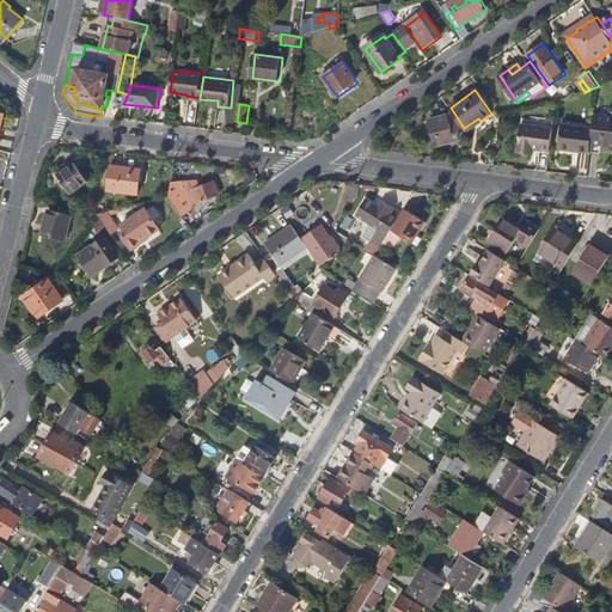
[(611,116),(597,115),(594,128),(592,144),(611,146),(611,116)]
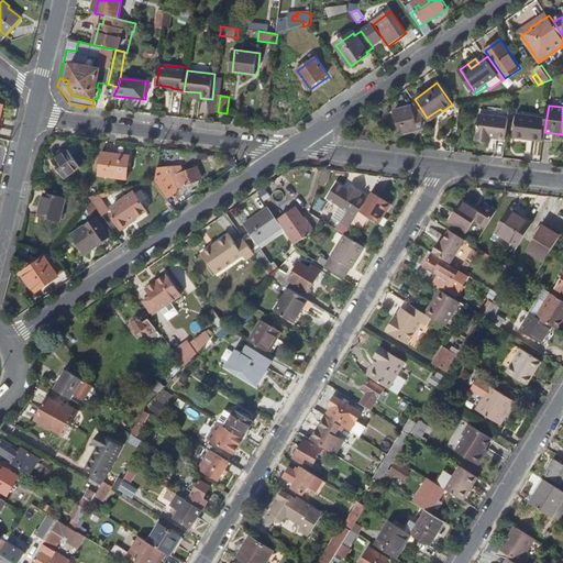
[(409,107),(395,110),(397,119),(401,118),(405,132),(422,128),(423,116),(419,109),(414,112),(409,107)]
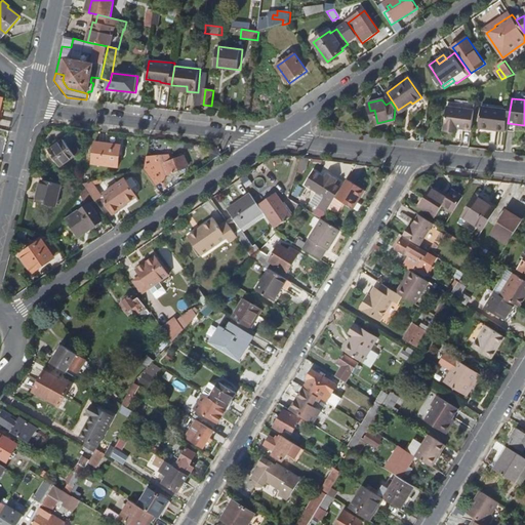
[(459,127),(473,129),(476,109),(449,106),(446,131),(458,132),(459,127)]
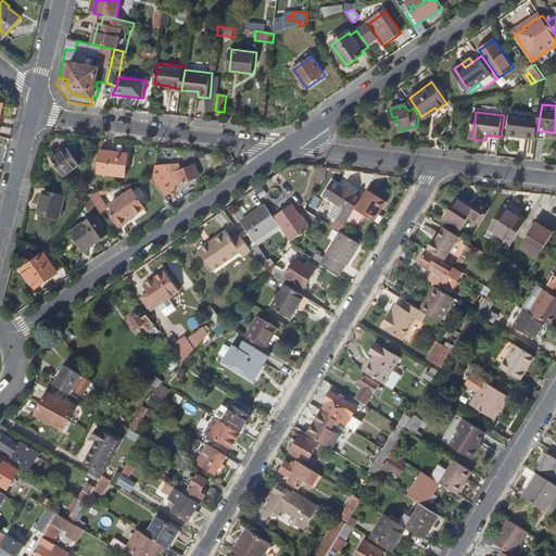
[(527,137),(538,138),(538,130),(540,116),(512,112),(508,139),(526,141),(527,137)]
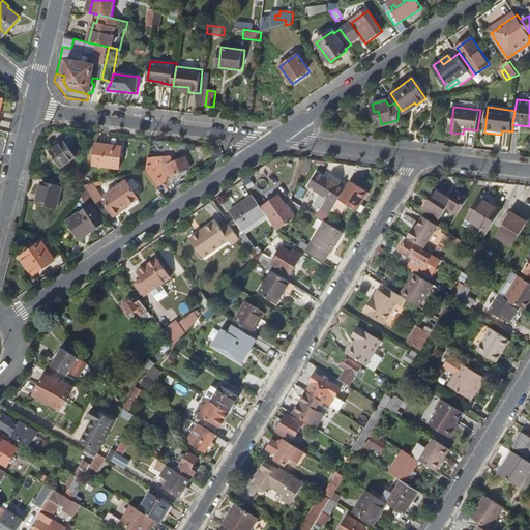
[(521,129),(529,129),(529,126),(512,124),(512,131),(521,133),(521,129)]
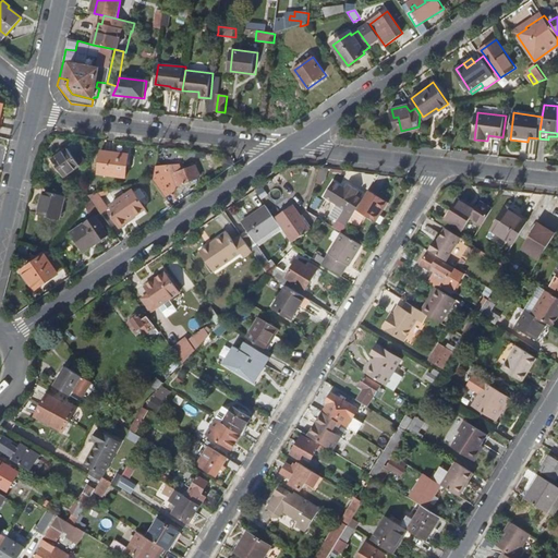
[(79,166),(71,156),(67,149),(50,161),(63,179),(79,166)]
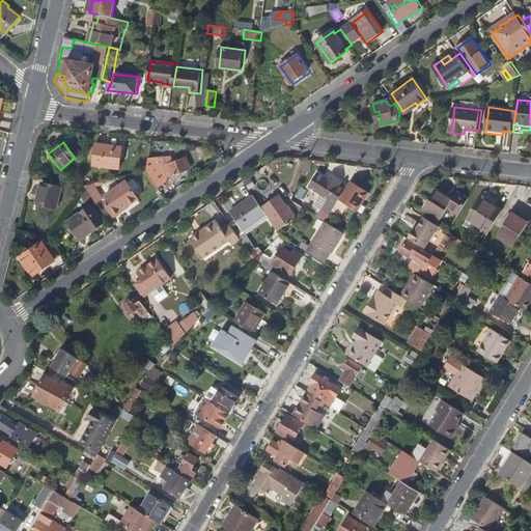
[(73,143),(67,148),(75,158),(81,154),(73,143)]
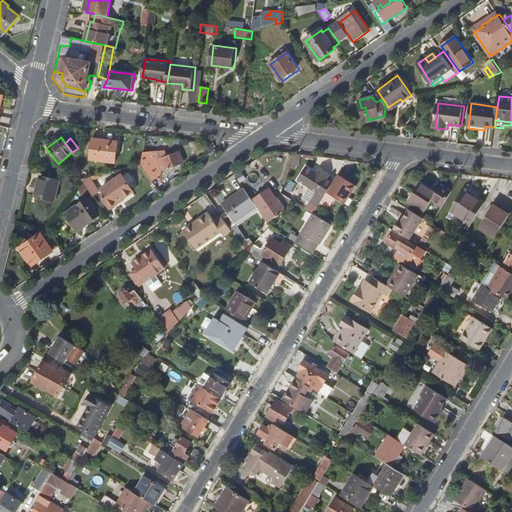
[(90,160),(115,163),(117,142),(93,139),(90,160)]
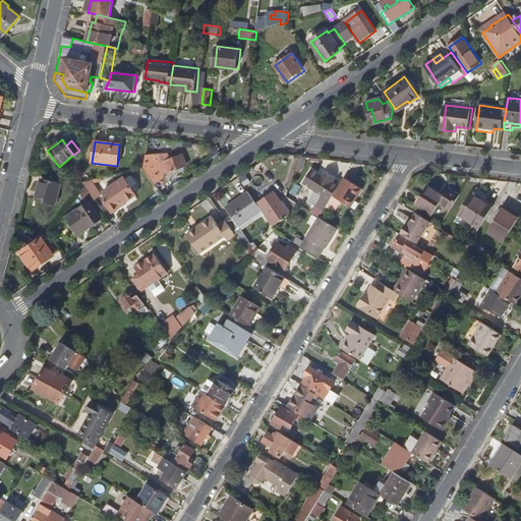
[(168,153),(147,151),(145,167),(146,168),(156,184),(164,179),(162,175),(188,166),(184,154),(170,159),(168,153)]
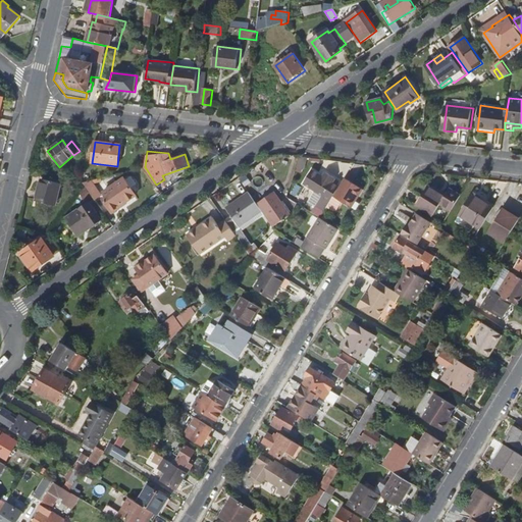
[(336,178),(326,171),(324,176),(313,169),(305,184),(317,192),(323,195),(316,206),(317,206),(324,211),(327,207),(343,181),(336,178)]
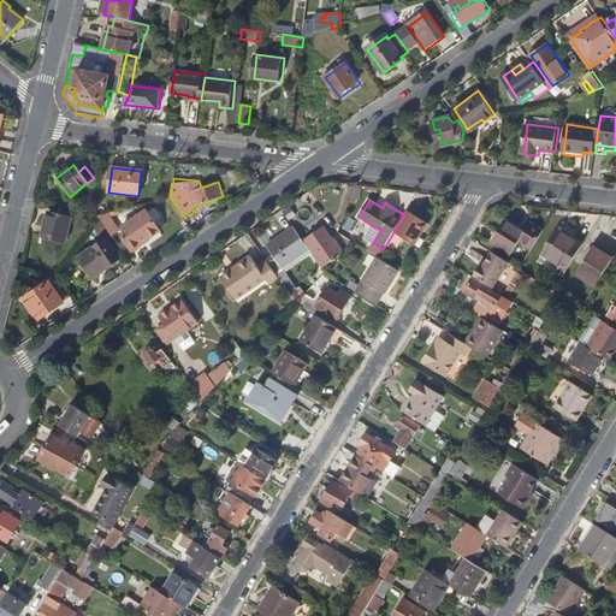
[(430,223),(408,209),(404,214),(386,244),(395,249),(397,248),(404,237),(413,243),(419,231),(422,234),(430,223)]
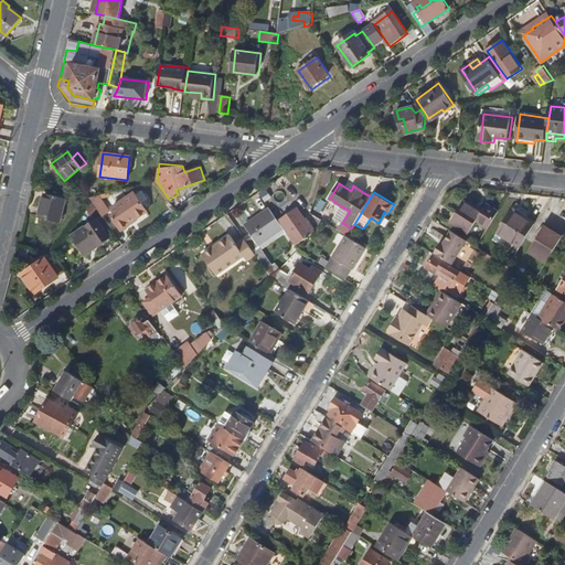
[(113,210),(116,214),(114,216),(123,230),(138,219),(138,217),(148,211),(136,193),(113,210)]
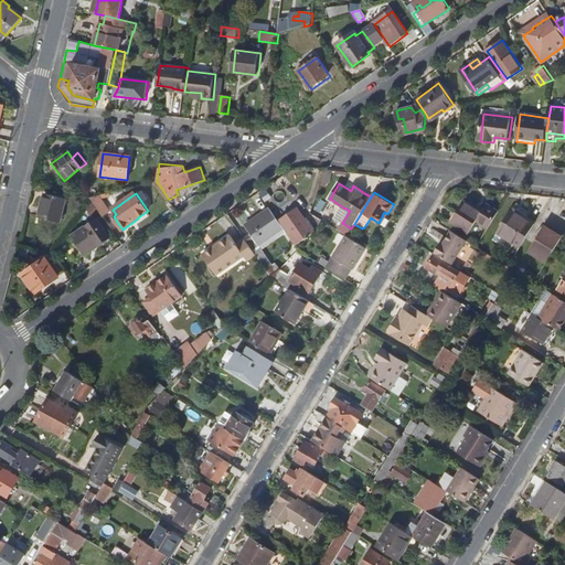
[(110,214),(98,195),(89,198),(91,199),(105,217),(110,214)]
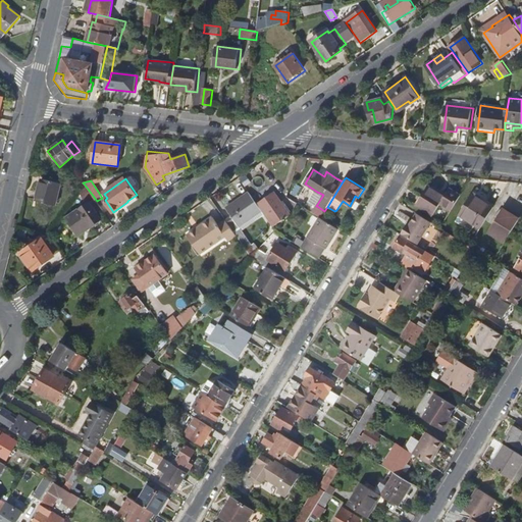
[(236,185),(244,196),(250,192),(242,180),(236,185)]
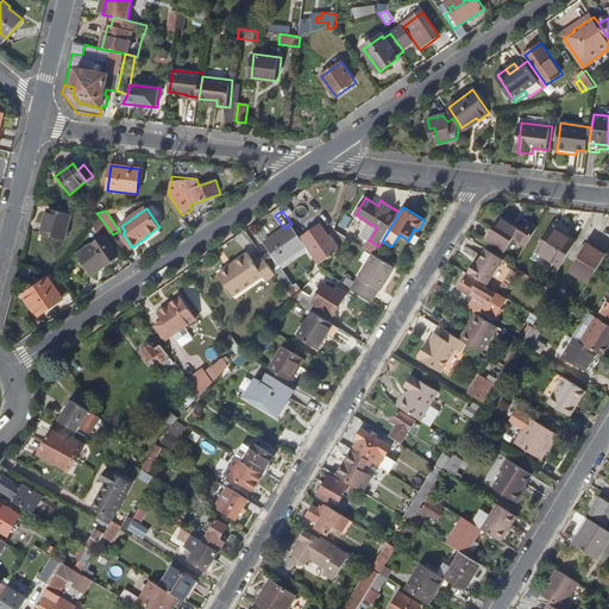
[(42,238),(64,243),(70,217),(48,212),(42,238)]
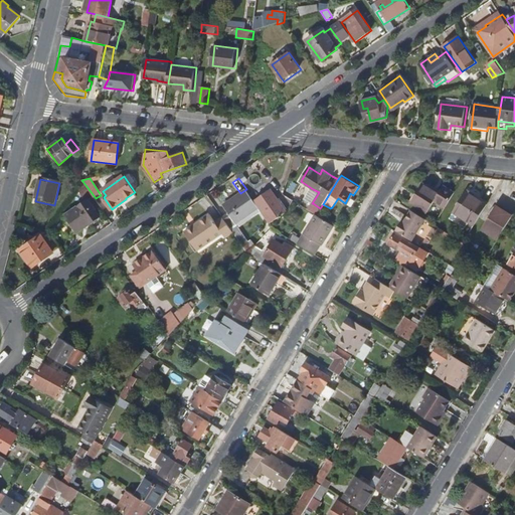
[(425,182),(424,185),(438,193),(439,190),(425,182)]
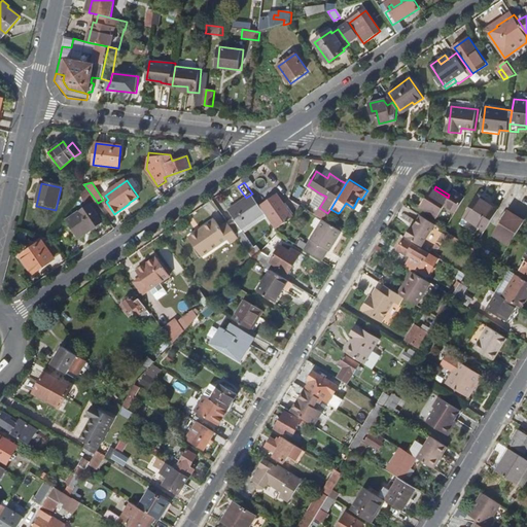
[(448,198),(434,189),(431,187),(420,207),(436,217),(444,205),(455,212),(464,197),(452,189),(449,195),(448,198)]
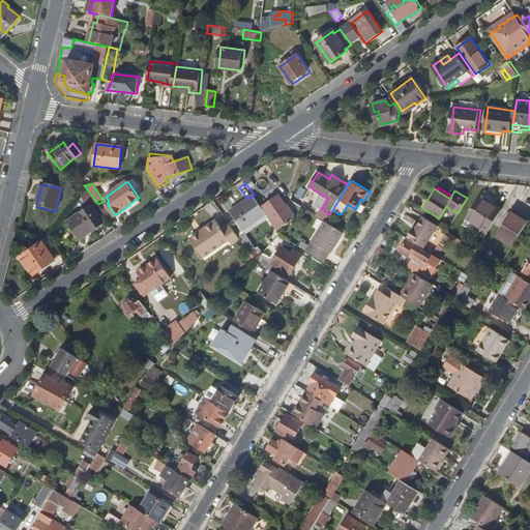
[(243,230),(245,232),(246,233),(269,217),(254,195),(247,199),(230,211),(236,221),(243,230)]
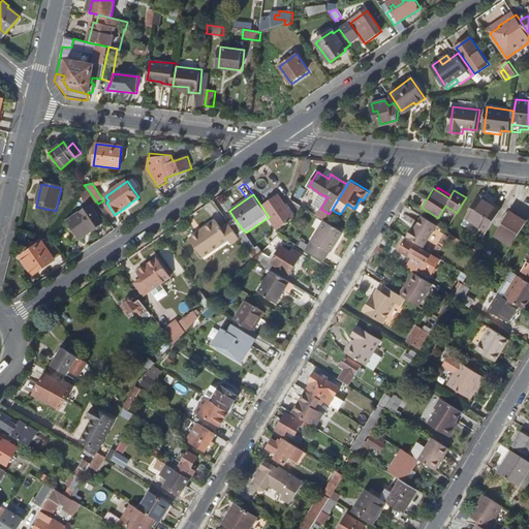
[(262,206),(279,227),(294,216),(292,214),(294,212),(287,201),(285,204),(279,194),(262,206)]
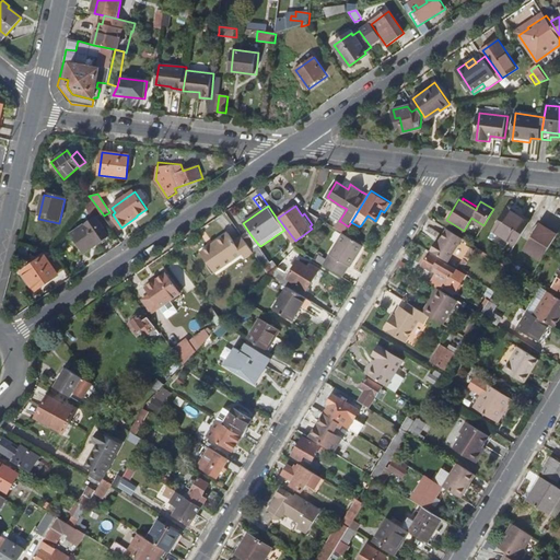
[(347,209),(340,206),(333,217),(339,221),(347,209)]
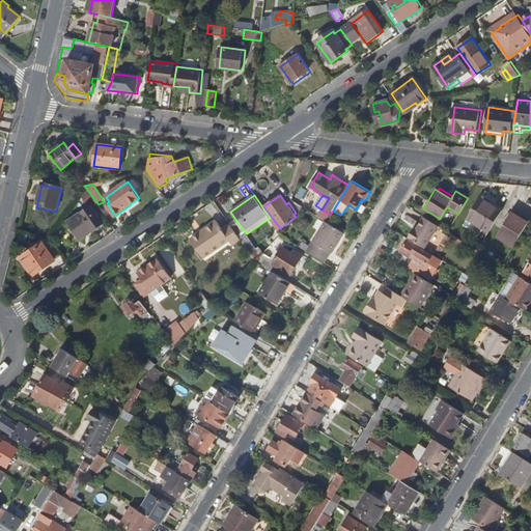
[(503,210),(487,200),(479,196),(467,218),(488,232),(503,210)]
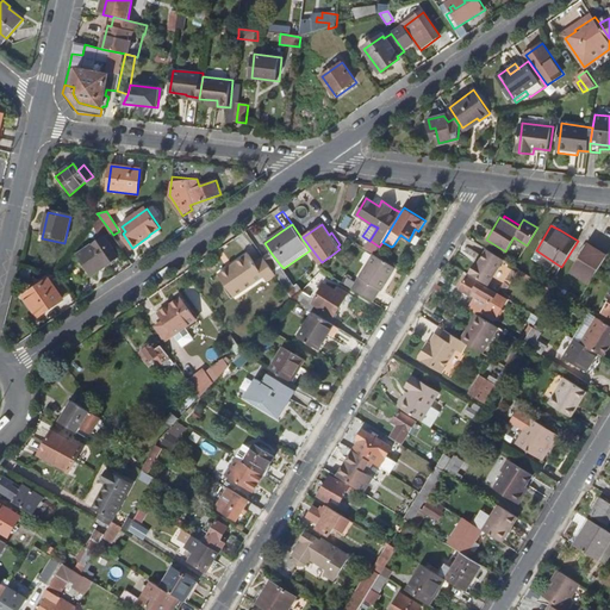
[(412,242),(418,231),(415,229),(409,241),(412,242)]
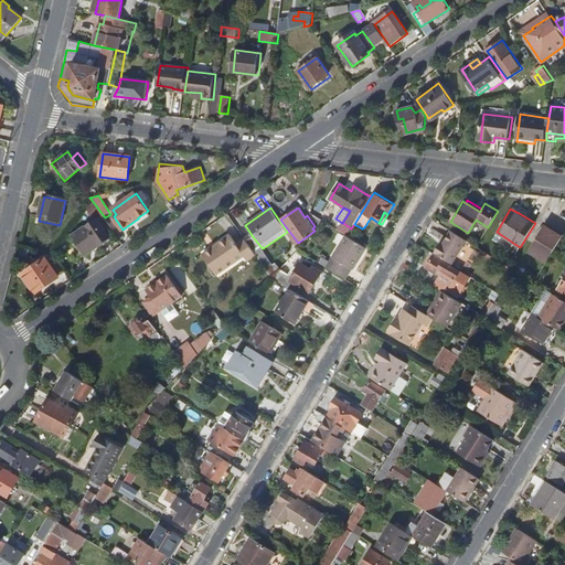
[(86,255),(110,237),(97,219),(73,235),(86,255)]
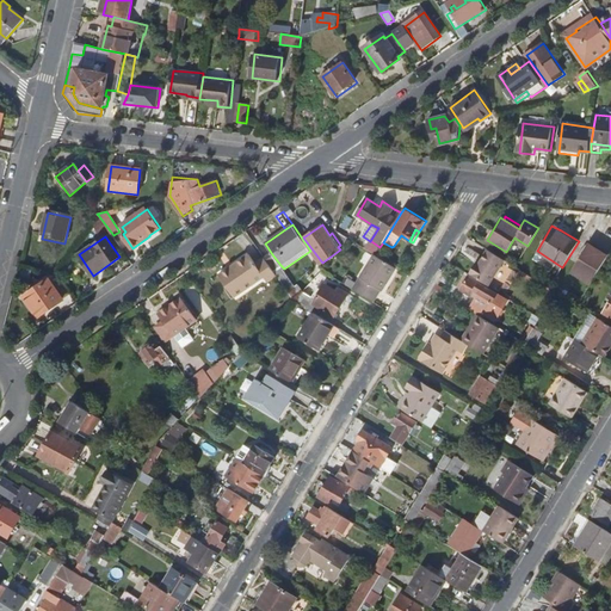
[(380,247),(371,241),(366,248),(374,253),(376,254),(380,247)]
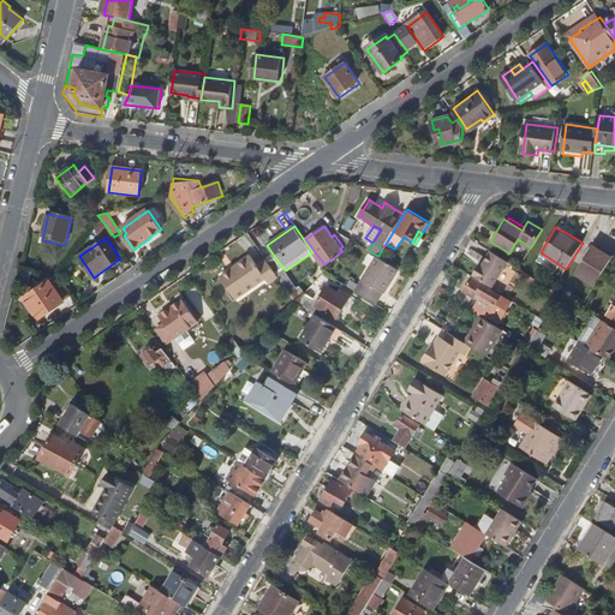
[(595,286),(611,260),(592,248),(575,275),(595,286)]
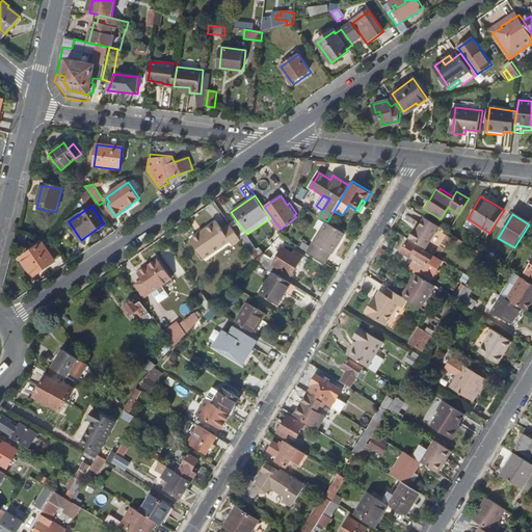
[(415,229),(409,239),(417,243),(427,249),(441,227),(426,217),(418,231),(415,229)]
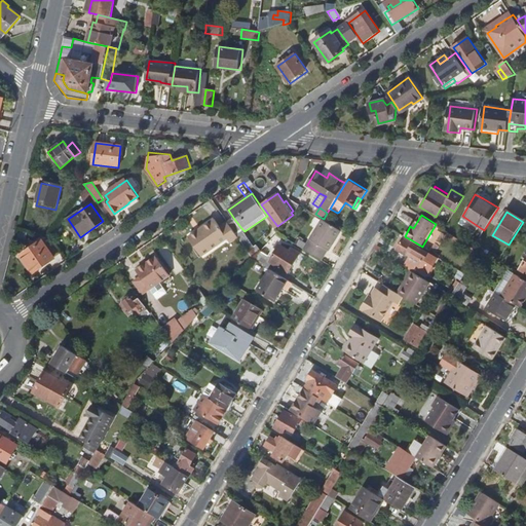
[(328,250),(340,229),(324,219),(322,218),(304,248),(321,258),(327,249),(328,250)]
